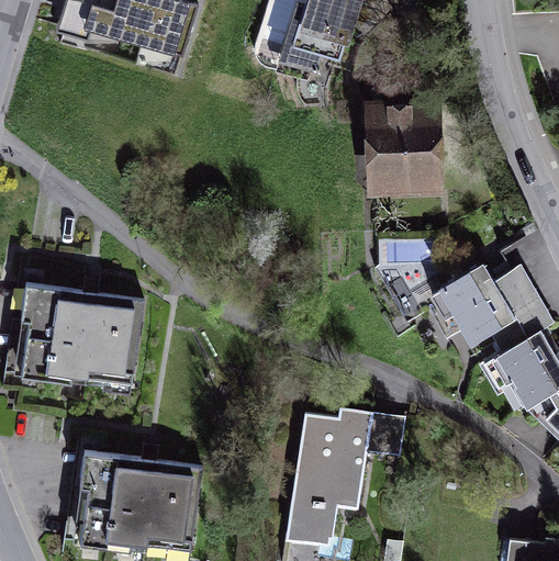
[(192,4),(176,0),(82,0),(81,6),(66,1),(57,31),(84,38),(86,30),(177,57),(192,4)]
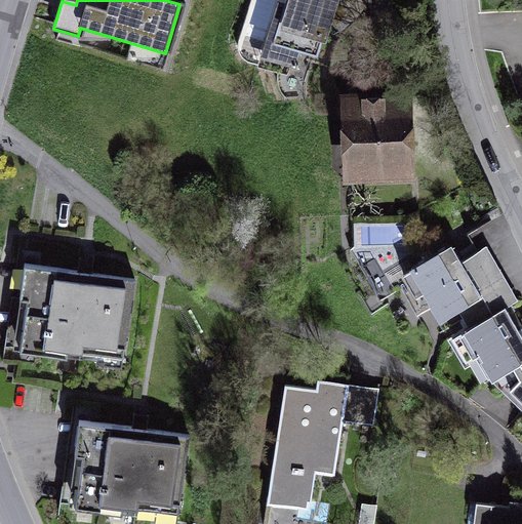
[(284,0),(271,42),(317,56),(324,32),(362,43),(375,0),(284,0)]
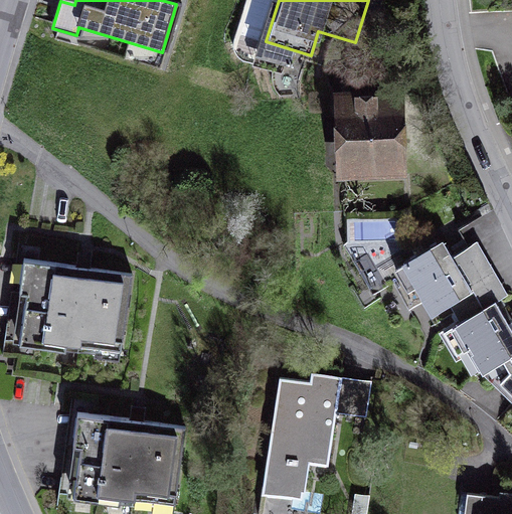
[(398,93),(330,97),(335,179),(403,175),(398,93)]
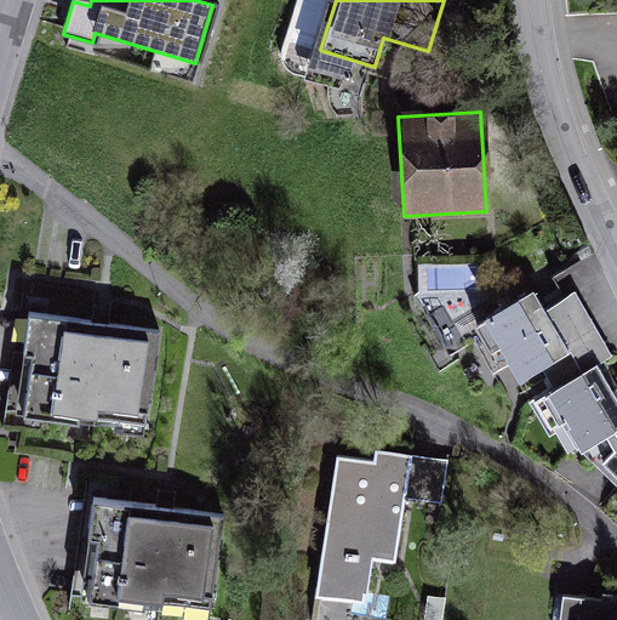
[(616,433),(616,392),(587,346),(594,342),(555,271),(475,313),(513,385),(533,374),(581,456),(616,433)]
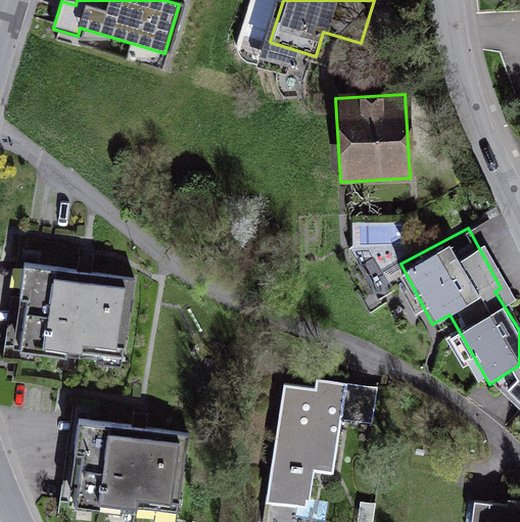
[(142,278),(29,265),(18,353),(132,367),(142,278)]
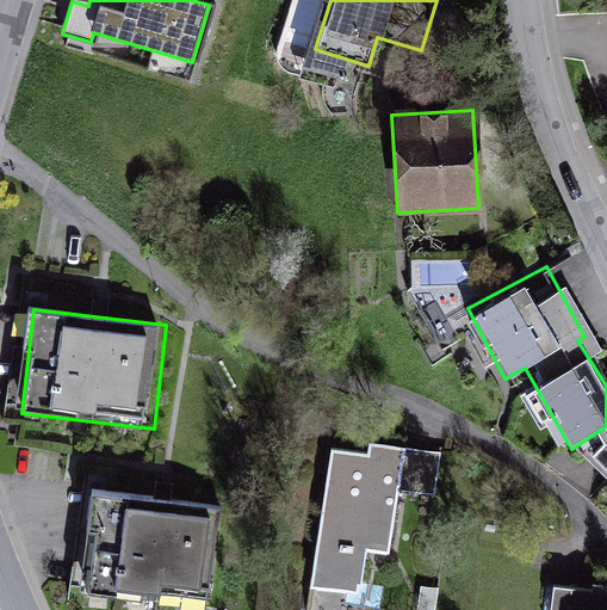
[(297,608),(296,609),(376,609),(381,589),(355,585),(361,544),(383,548),(392,488),(431,494),(438,453),(369,442),(366,454),(332,449),(307,609),(302,609),(297,608)]
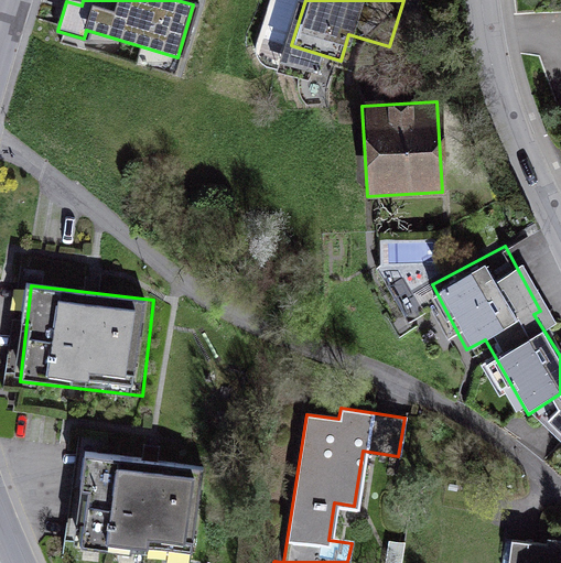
[(194,562),(205,466),(83,453),(71,555),(141,562),(194,562)]
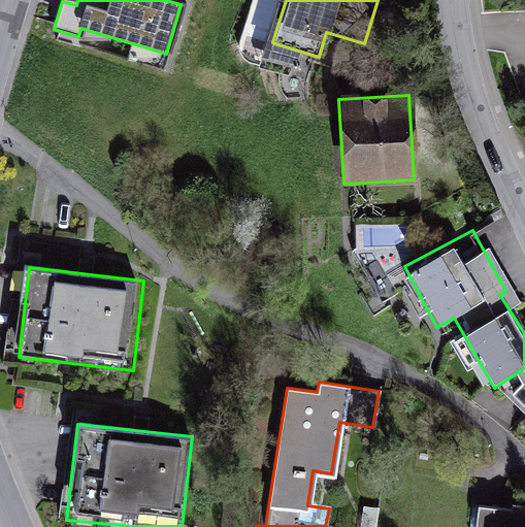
[(524,526),(524,508),(479,504),(476,526),(524,526)]
